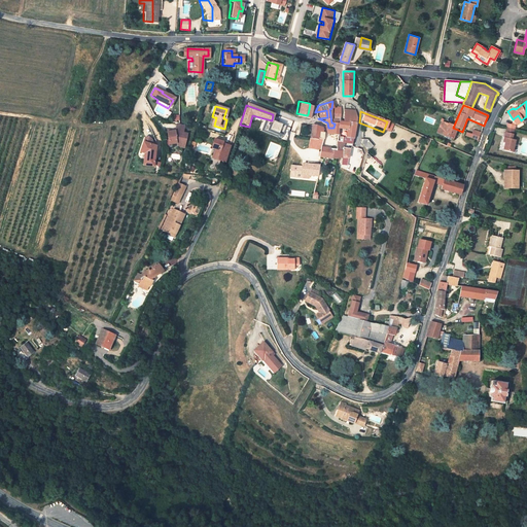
[(346,137),(353,137),(354,123),(343,123),(341,121),(339,123),(335,124),(334,128),(331,128),(331,134),(338,134),(339,127),(346,127),(346,137)]
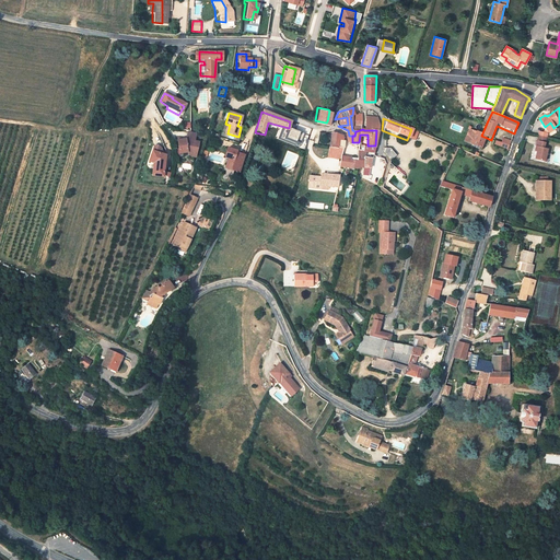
[(463,142),(469,146),(475,133),(468,130),(463,142)]
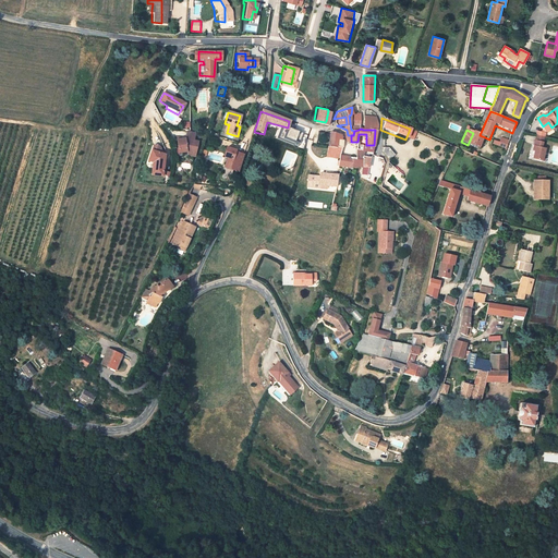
[(334,133),(329,133),(327,145),(327,148),(334,150),(336,141),(341,142),(341,135),(338,133),(334,133)]
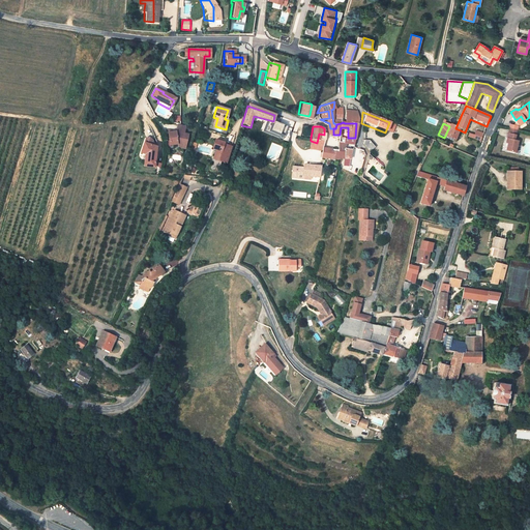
[(455,128),(449,126),(444,138),(451,141),(455,143),(461,130),(455,128)]
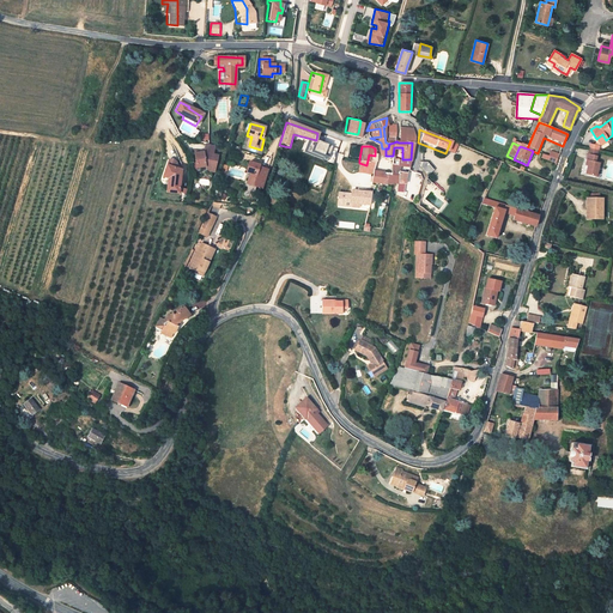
[(588,161),(587,167),(586,174),(595,176),(599,164),(594,163),(596,151),(588,149),(586,161),(588,161)]
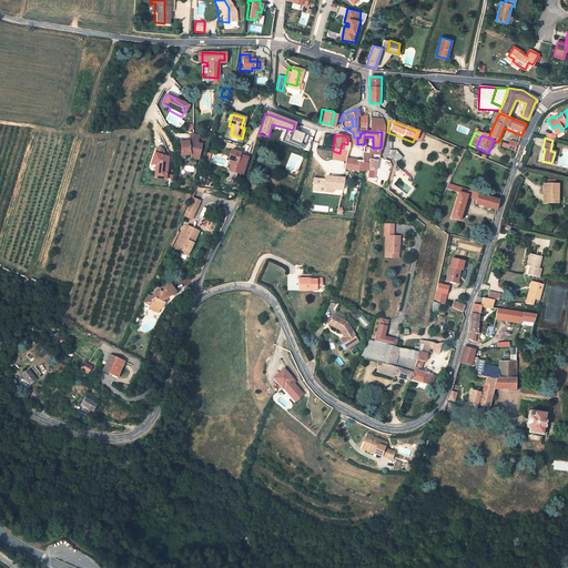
[(511,140),(509,144),(504,142),(503,146),(516,151),(518,143),(511,140)]
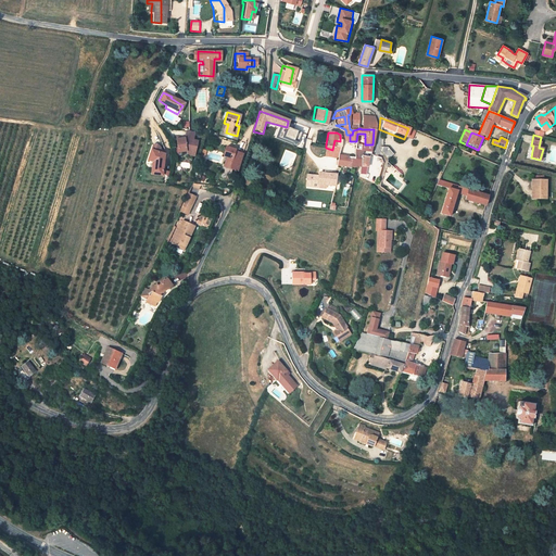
[(184,138),(175,139),(176,152),(185,151),(193,153),(197,142),(191,140),(184,138)]
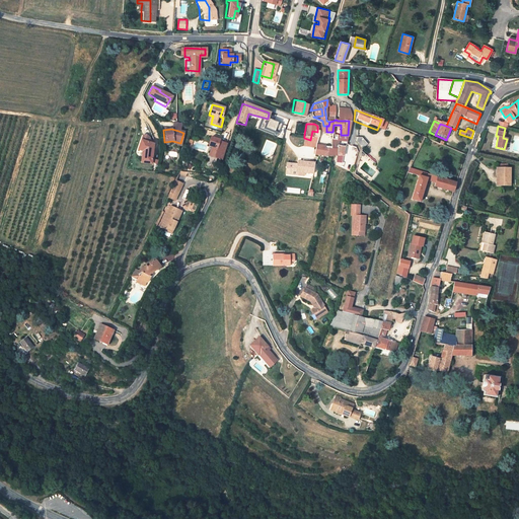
[(310,140),(304,138),(302,151),(314,152),(315,144),(317,135),(317,132),(312,131),(310,140)]
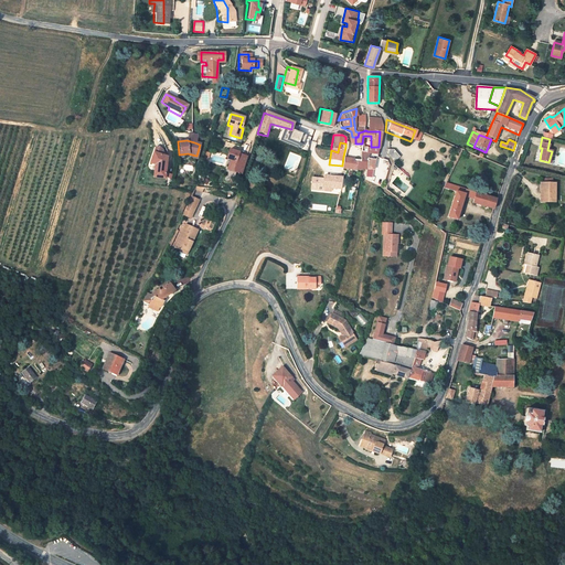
[(153,153),(166,157),(162,152),(163,150),(156,147),(153,153)]
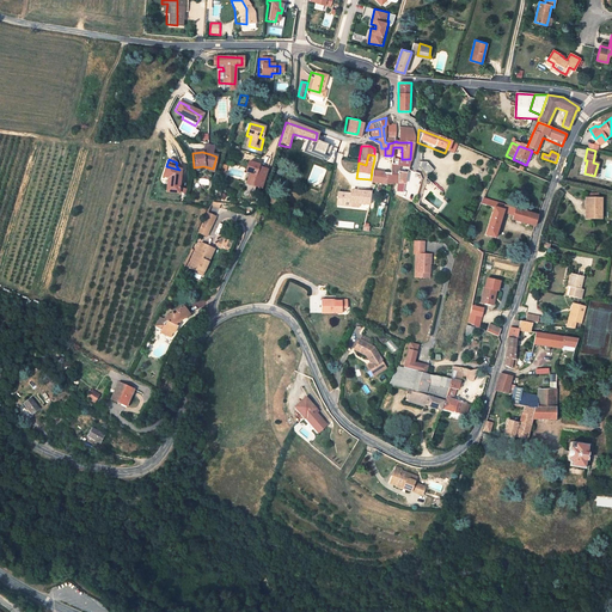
[(430,169),(423,161),(417,160),(417,165),(426,173),(430,169)]
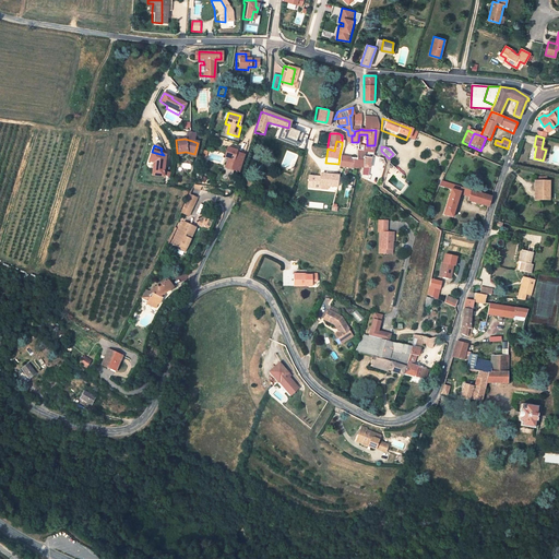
[(224,156),(228,157),(230,152),(235,153),(233,158),(240,161),(244,152),(226,147),(224,156)]
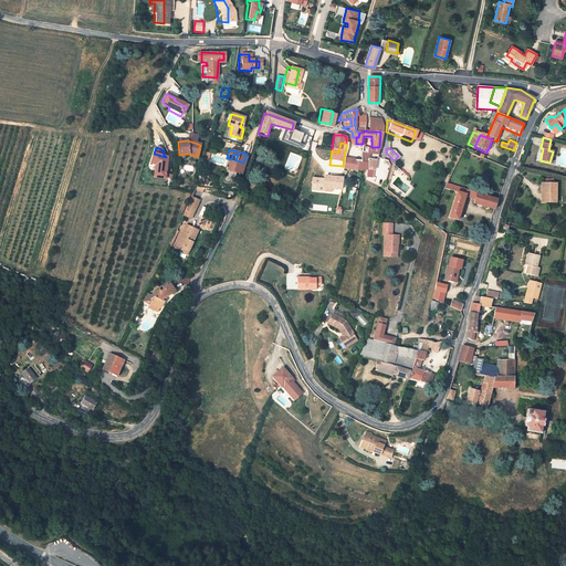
[(166,178),(168,157),(166,157),(154,154),(149,164),(156,165),(155,176),(166,178)]
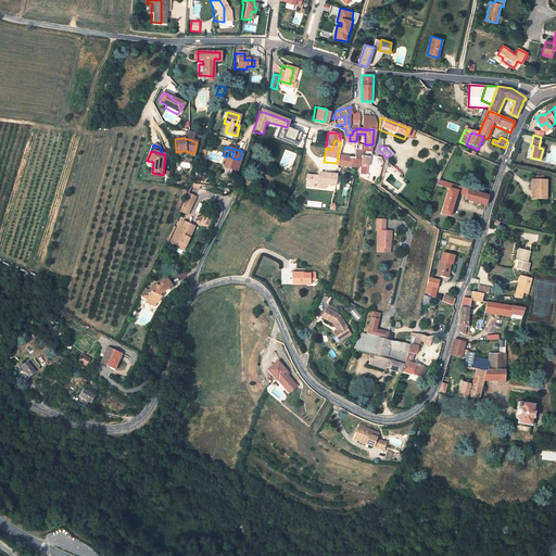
[(229,151),(227,156),(224,167),(231,168),(236,171),(239,160),(231,158),(234,152),(229,151)]
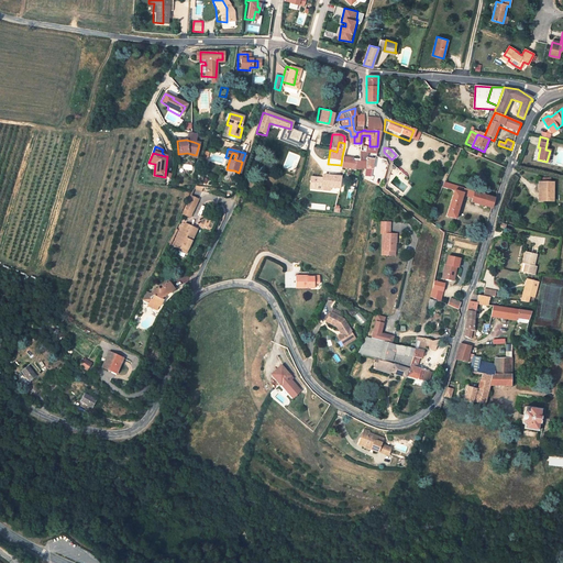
[(365,161),(360,161),(352,161),(352,158),(342,156),(341,165),(341,166),(342,166),(360,168),(365,168),(365,161)]
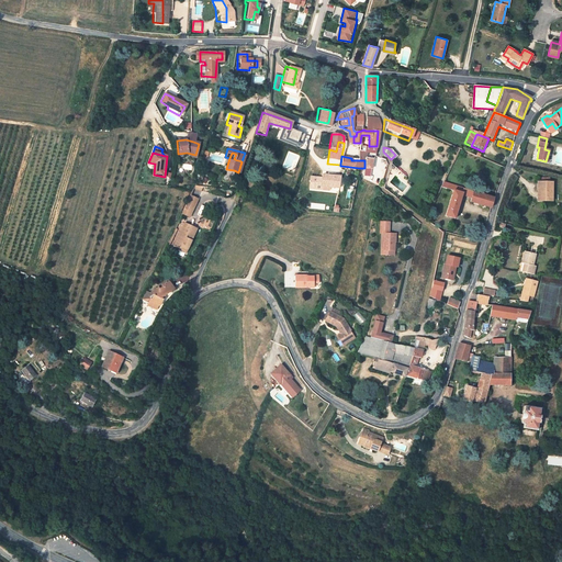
[(547,179),(552,180),(554,172),(546,170),(544,176),(547,176),(547,179)]
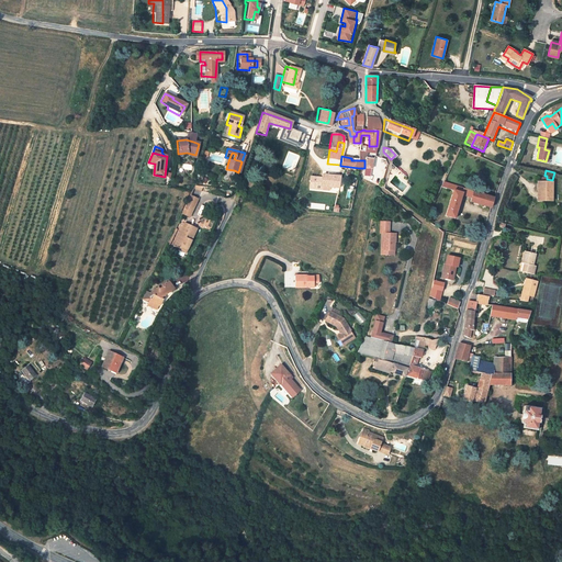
[(318,176),(317,186),(336,188),(338,177),(318,176)]
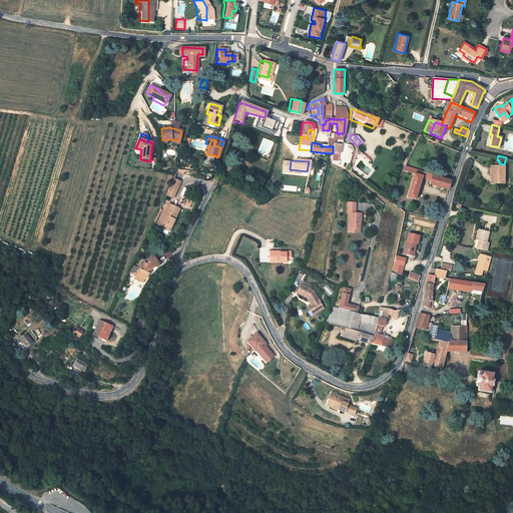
[(403,198),(415,200),(423,181),(428,170),(406,160),(403,167),(414,171),(403,198)]
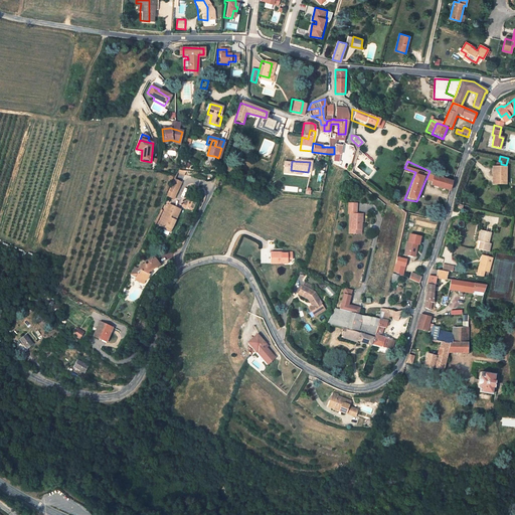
[(506,167),(494,165),(493,172),(494,172),(492,182),(497,183),(503,184),(506,167)]
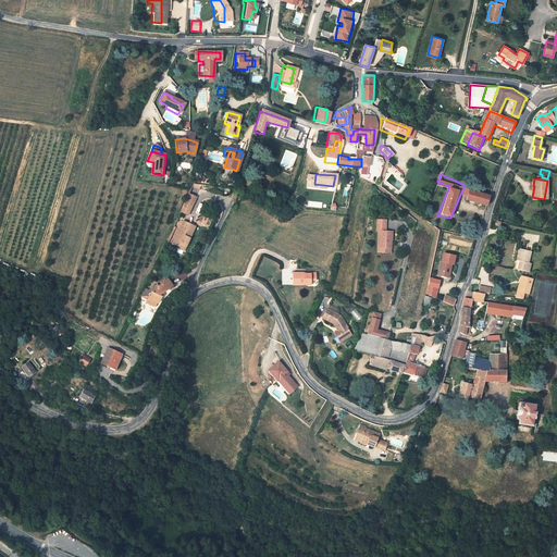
[(473,189),(465,185),(459,197),(469,201),(473,189)]
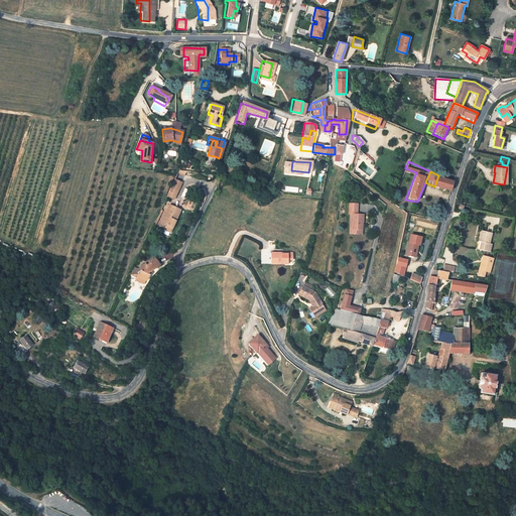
[(449,192),(454,181),(438,175),(434,186),(449,192)]
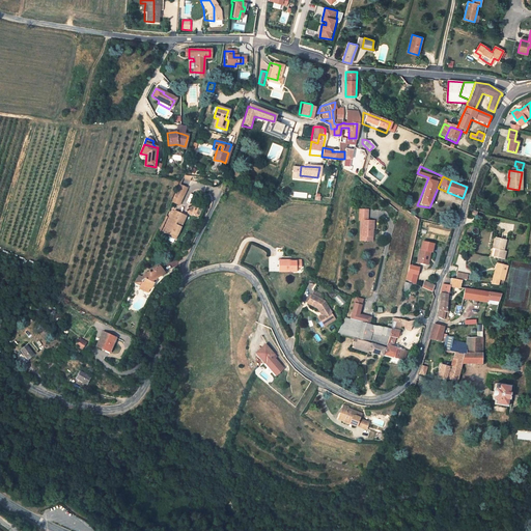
[(177,202),(183,194),(184,191),(177,187),(171,199),(177,202)]
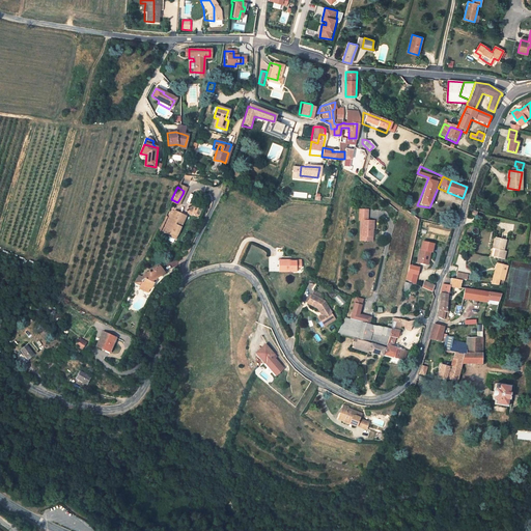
[(361,210),(360,221),(363,221),(363,229),(364,229),(364,236),(372,238),(372,230),(374,230),(374,221),(368,221),(368,211),(361,210)]
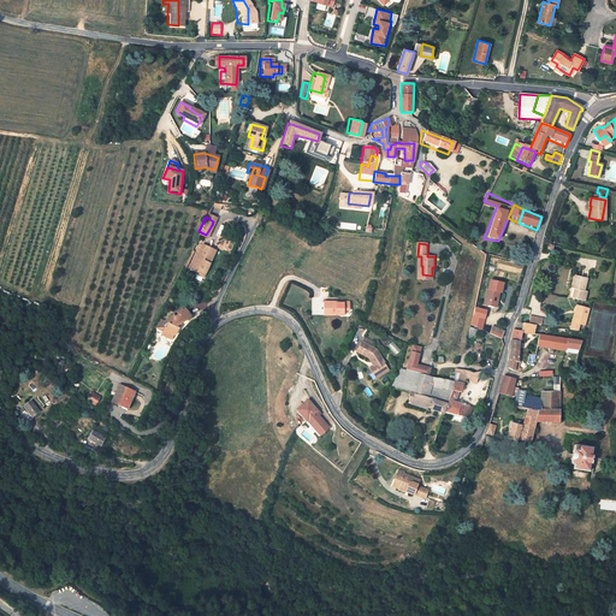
[(189,273),(195,276),(196,272),(203,276),(212,259),(213,255),(211,254),(202,248),(189,273)]
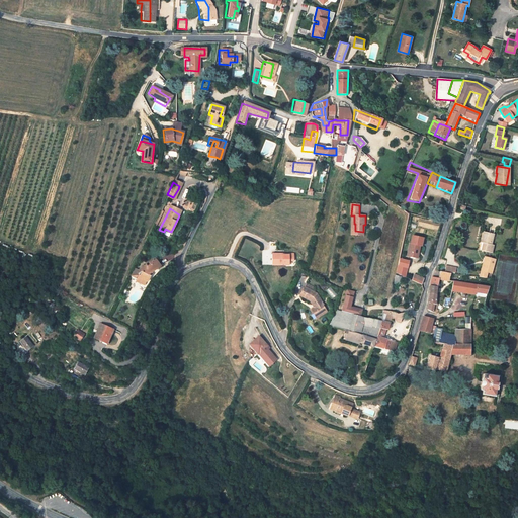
[(354,224),(354,216),(351,216),(351,234),(363,234),(363,232),(355,231),(355,224),(354,224)]
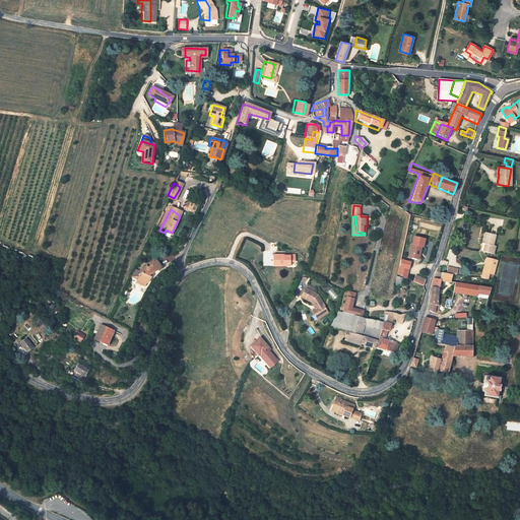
[(483,238),(486,239),(484,244),(483,252),(494,254),(496,247),(493,246),(496,235),(485,233),(483,238)]
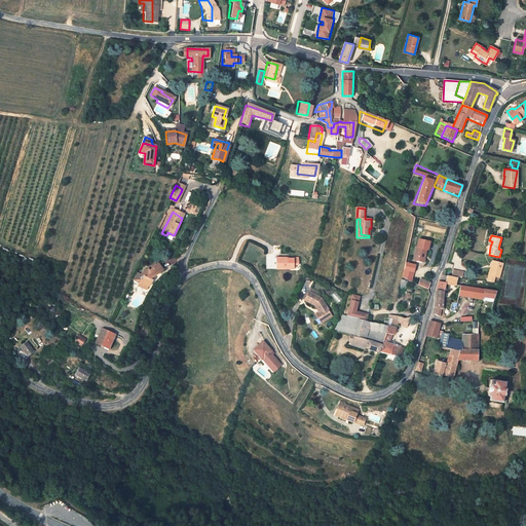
[(428,242),(419,239),(417,248),(416,248),(414,260),(422,263),(425,251),(426,251),(428,242)]
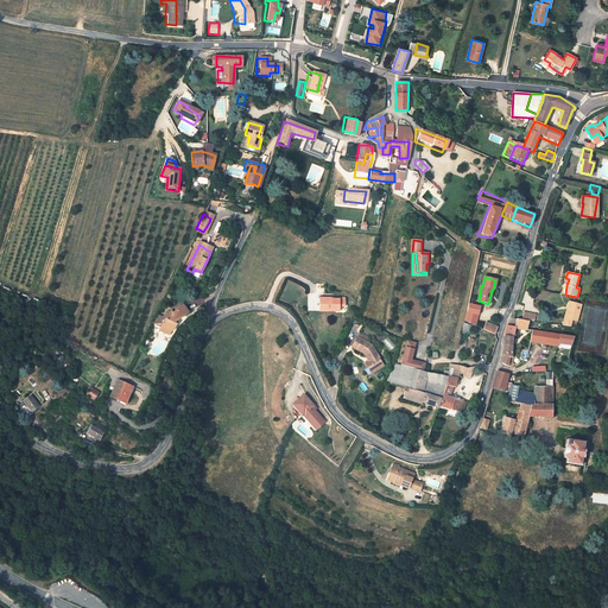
[(344,298),(334,298),(334,299),(331,299),(331,298),(320,298),(320,312),(340,311),(340,306),(344,306),(344,298)]
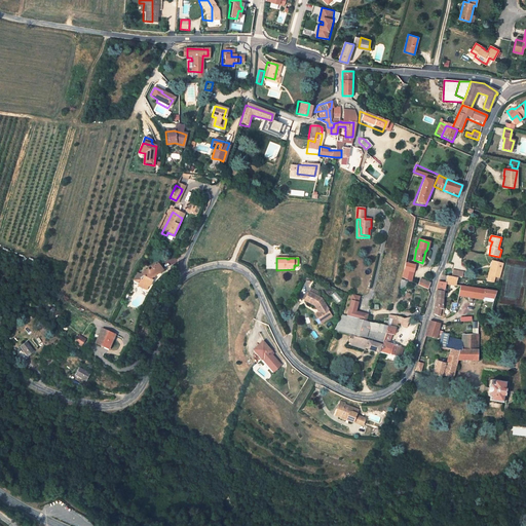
[(503,263),(492,261),(487,282),(493,283),(494,277),(500,278),(503,263)]
